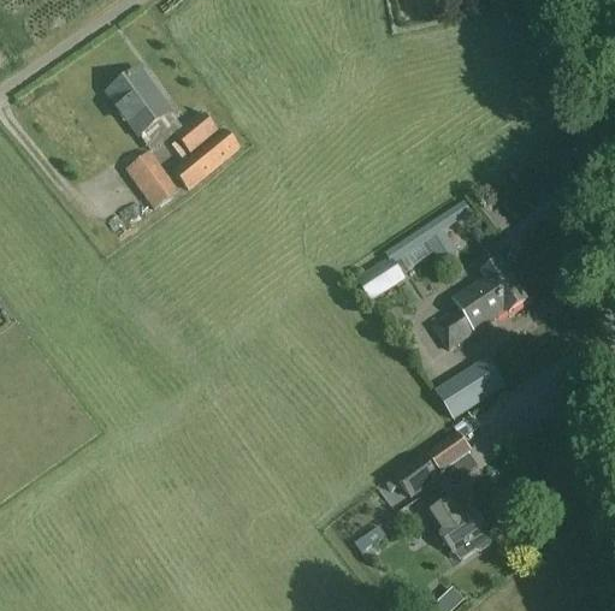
[(175,111),(141,66),(107,92),(151,148),(184,123),(175,111)]
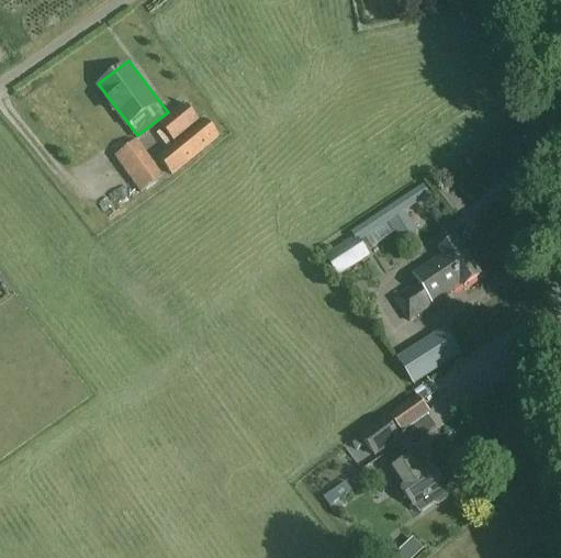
[(184,99),(159,120),(176,141),(158,155),(172,173),(221,133),(190,97),(186,101),(184,99)]
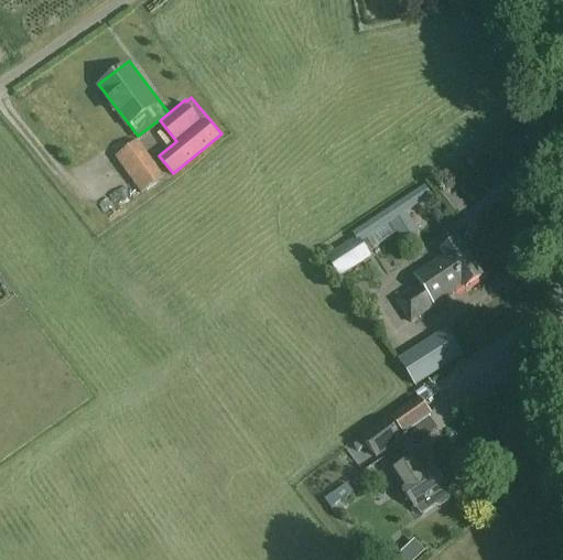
[(115,153),(141,191),(165,174),(139,137),(115,153)]
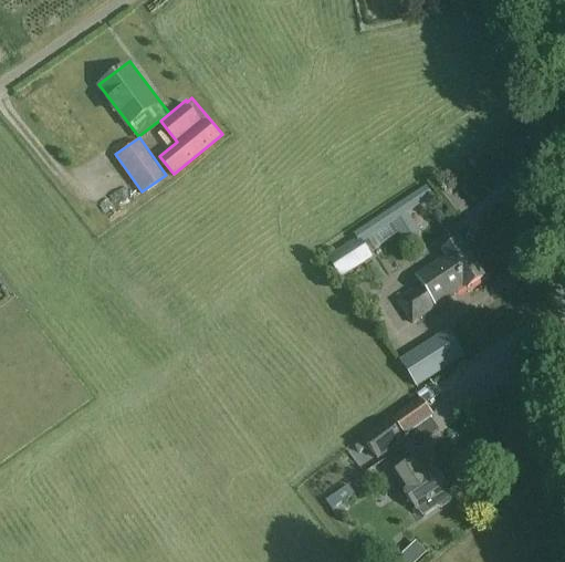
[(359,233),(364,240),(393,221),(397,228),(414,217),(409,210),(433,194),(426,183),(354,231),(357,235),(359,233)]
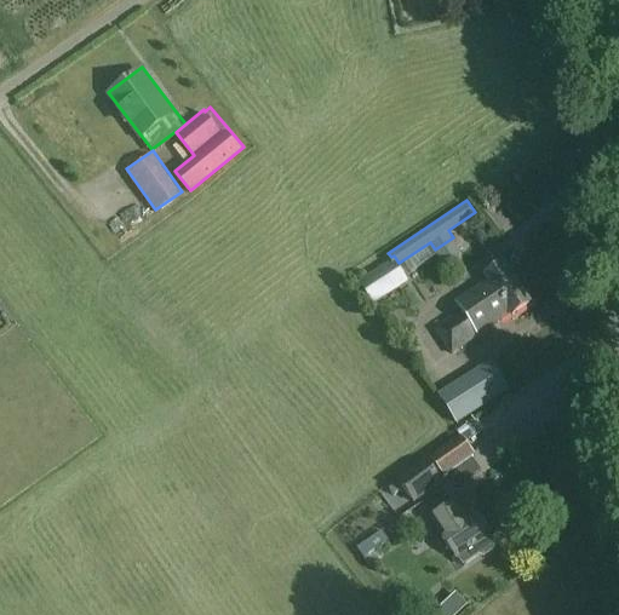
[(127,253),(118,260),(131,279),(142,271),(127,253)]
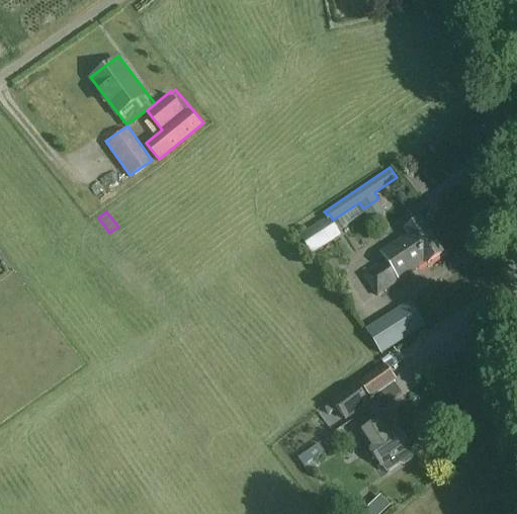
[(342,234),(329,213),(327,215),(299,233),(313,253),(342,234)]
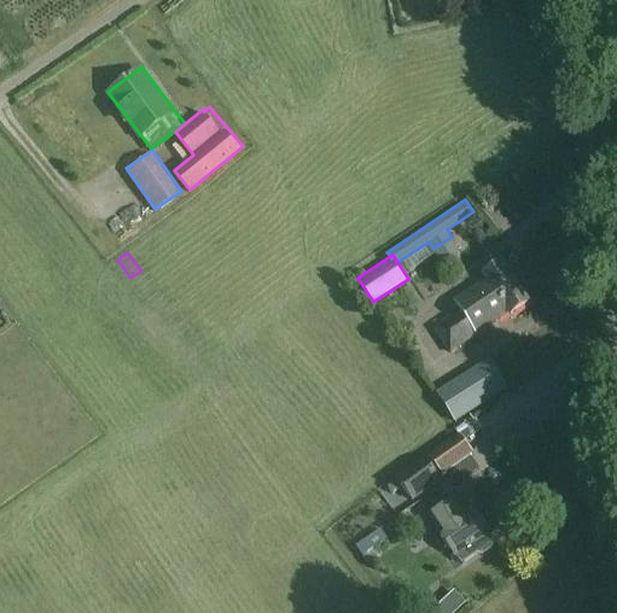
[(484,272),(488,276),(454,299),(460,308),(435,326),(452,350),(510,310),(511,311),(529,299),(501,260),(484,272)]
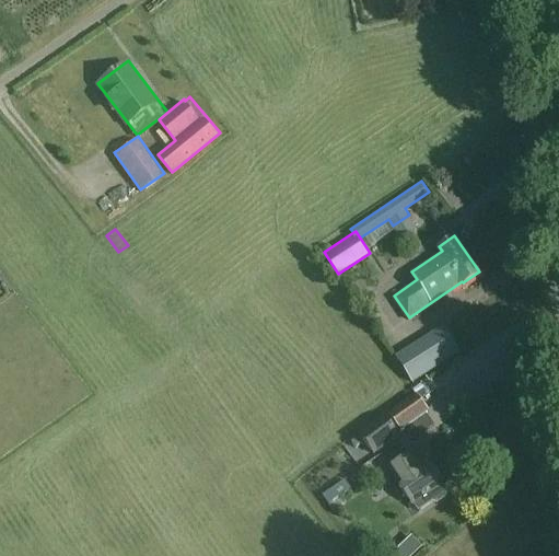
[(13,254),(25,261),(33,247),(21,240),(13,254)]
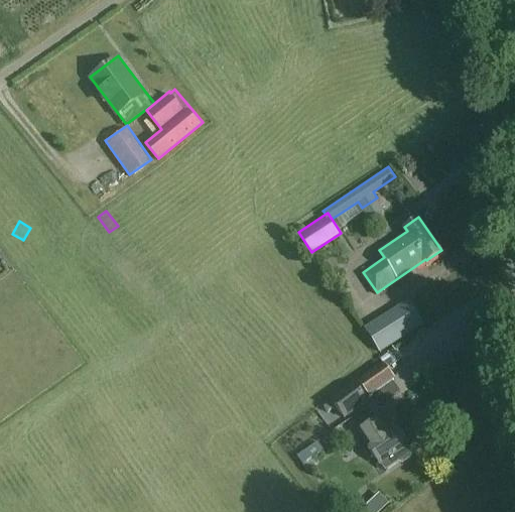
[(368,329),(381,350),(423,323),(410,301),(368,329)]
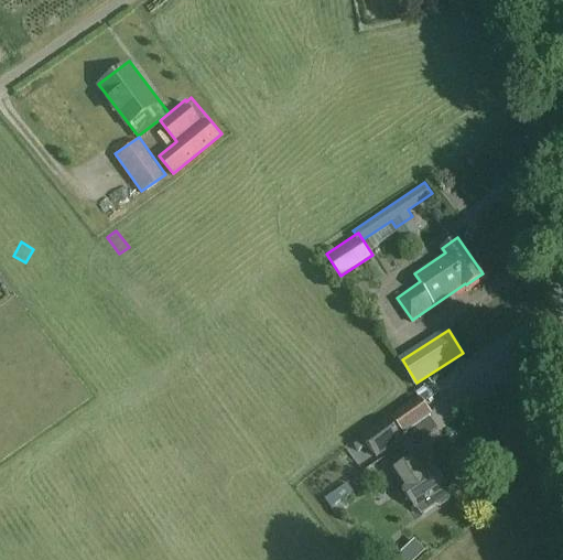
[(389,417),(401,434),(431,413),(419,396),(389,417)]
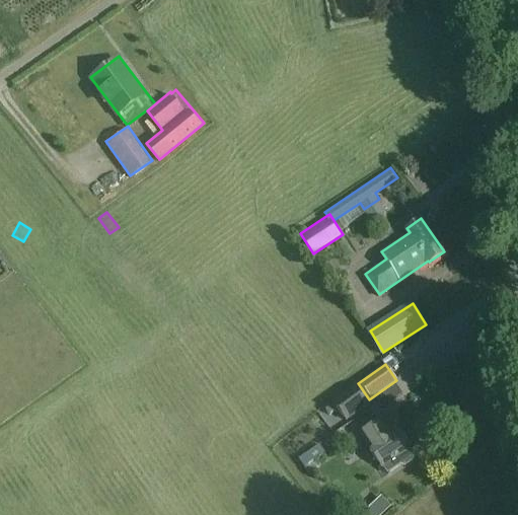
[(369,400),(369,399),(358,383),(336,401),(339,407),(347,418),(369,400)]
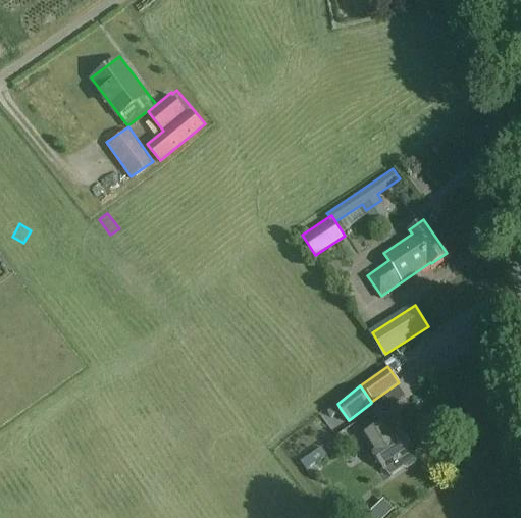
[(377,398),(385,415),(408,404),(400,386),(377,398)]
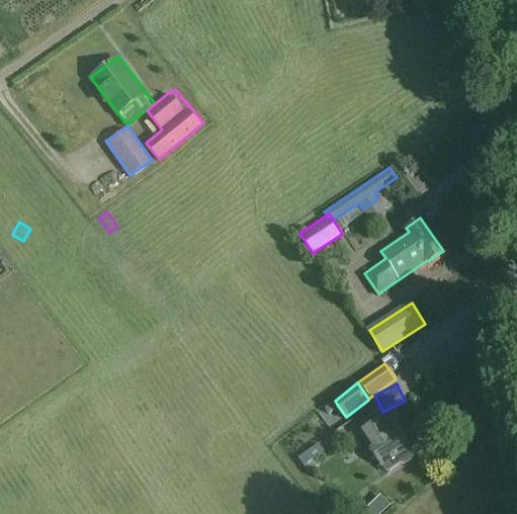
[(330,412),(338,406),(335,401),(334,400),(326,406),(330,412)]
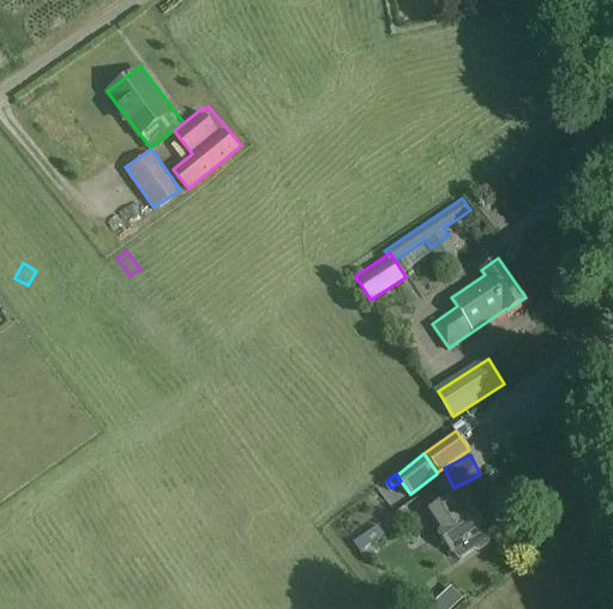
[(452,550),(470,538),(476,546),(481,547),(490,541),(491,536),(485,529),(486,528),(472,505),(463,511),(452,495),(428,512),(438,528),(452,550)]
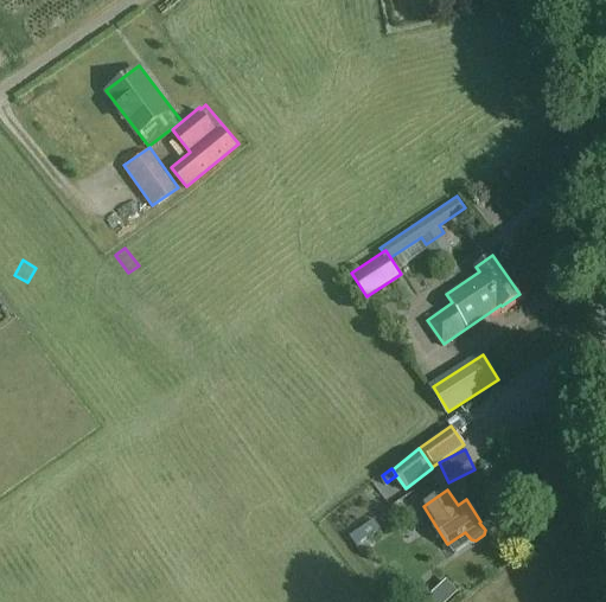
[(364,537),(357,527),(350,533),(357,543),(364,537)]
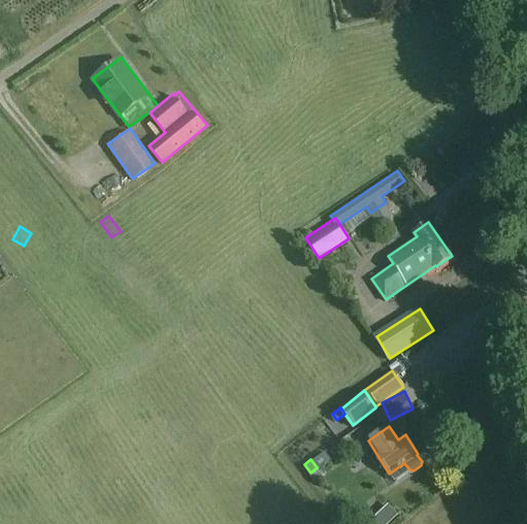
[(382,523),(386,523),(397,514),(388,503),(374,516),(382,523)]
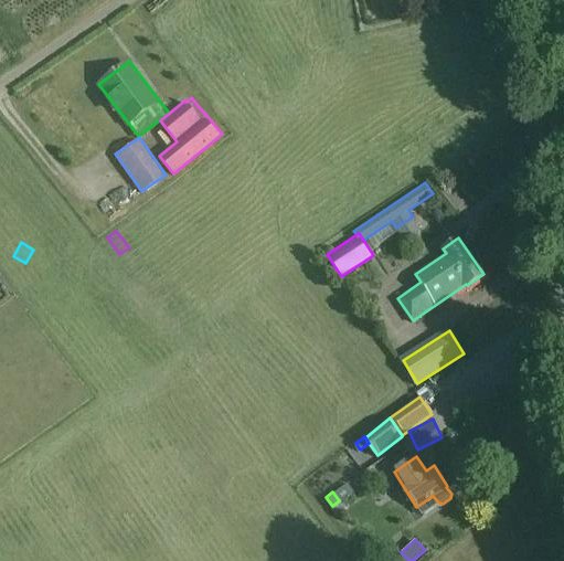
All buildings are outlined.
